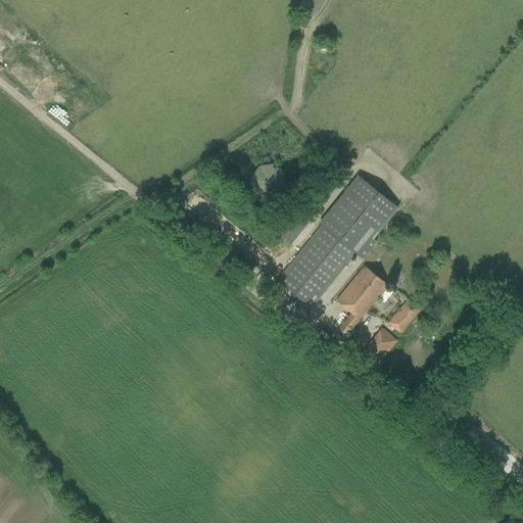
[(67,126),(74,116),(56,104),(50,113),(67,126)]
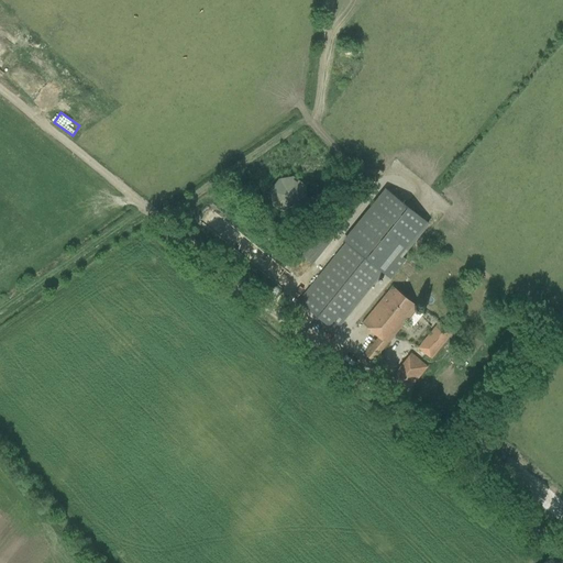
[(293,176),(278,178),(269,190),(272,206),(284,213),(299,211),(308,199),(305,185),(293,176)]
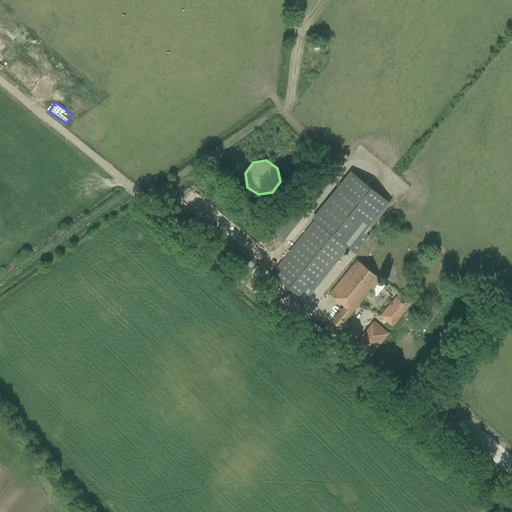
[(314,221),(278,266),(271,274),(305,301),(311,294),(348,248),(355,253),(369,236),(366,234),(390,203),(350,171),(312,219),(314,221)]
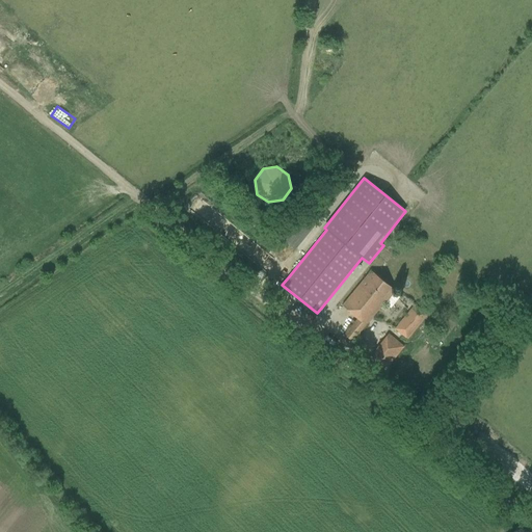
[(280,238),(294,249),(326,211),(311,198),(280,238)]
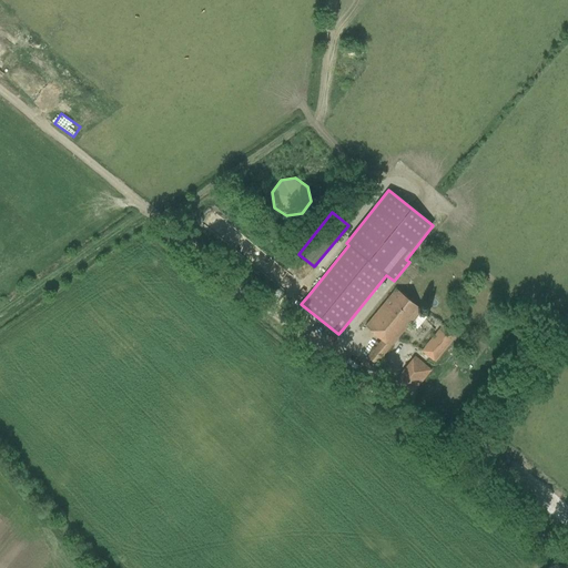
[(396,290),(373,317),(365,326),(382,340),(367,357),(376,364),(421,310),(396,290)]
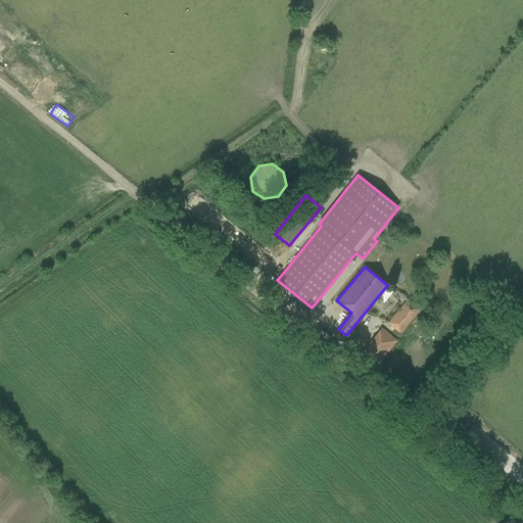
[(408,299),(388,323),(401,334),(421,311),(408,299)]
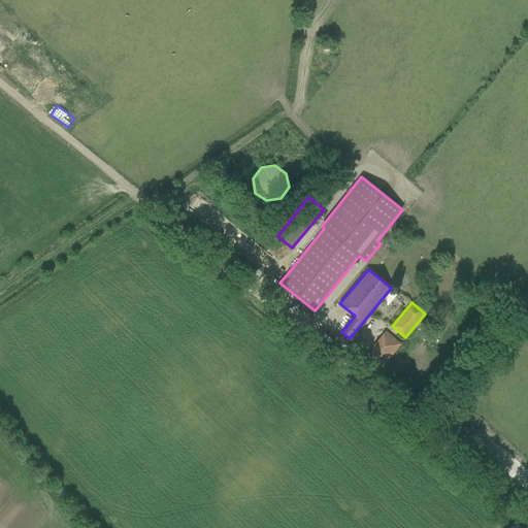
[(386,331),(365,357),(359,364),(374,377),(401,343),(386,331)]
